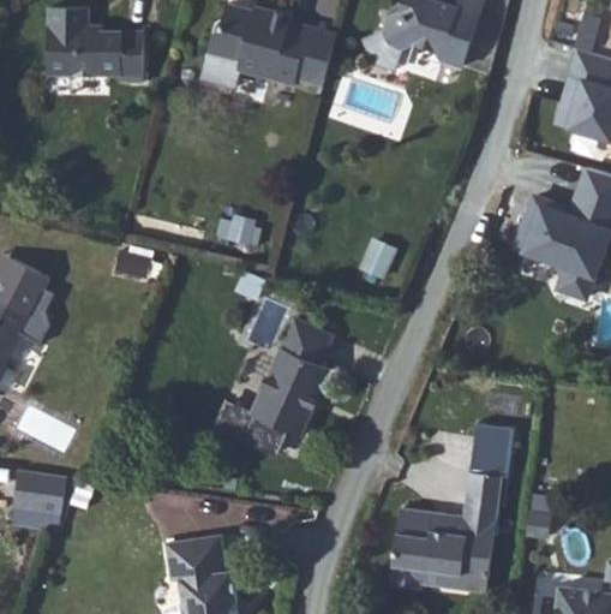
[(460,67),(483,0),(457,0),(456,9),(429,0),(403,0),(399,13),(387,19),(383,31),(363,41),(372,63),(393,70),(401,48),(413,42),(443,53),(441,60),(460,67)]
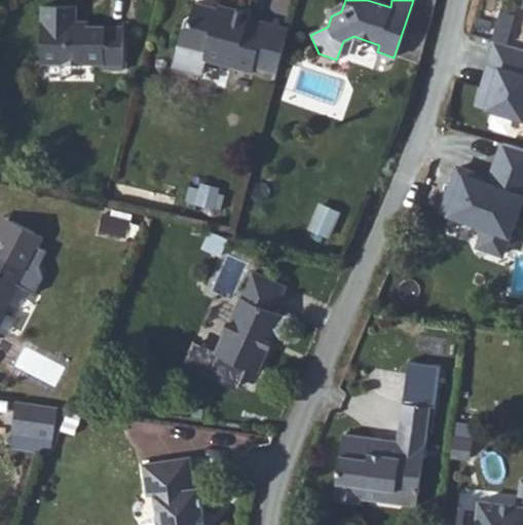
[(227,12),(215,9),(193,3),(187,25),(181,28),(171,68),(199,75),(203,61),(251,73),(252,68),(263,23),(247,19),(249,13),(228,8),(227,12)]
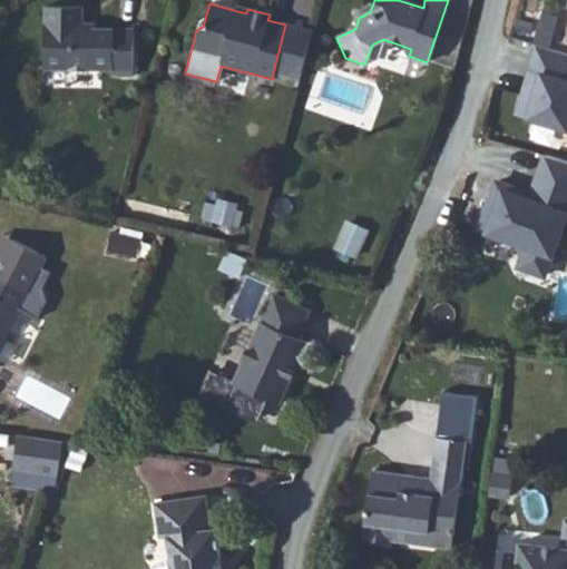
[(80,29),(80,23),(80,8),(44,7),(42,70),(110,70),(110,77),(132,77),(132,29),(93,29),(80,29)]
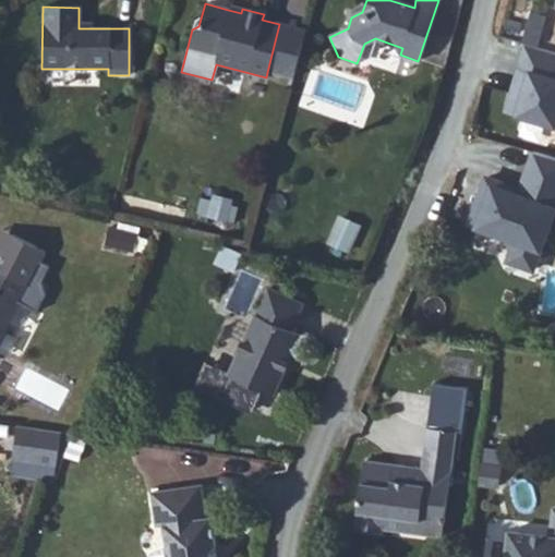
[(304,31),(279,24),(267,72),(291,79),(304,31)]
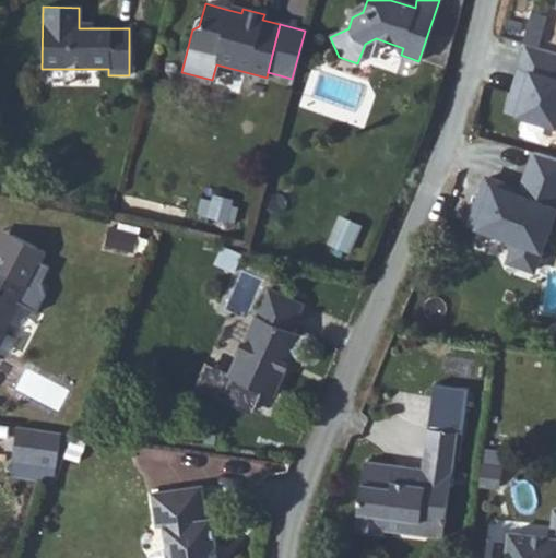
[(555,55),(523,45),(504,115),(555,128),(555,55)]
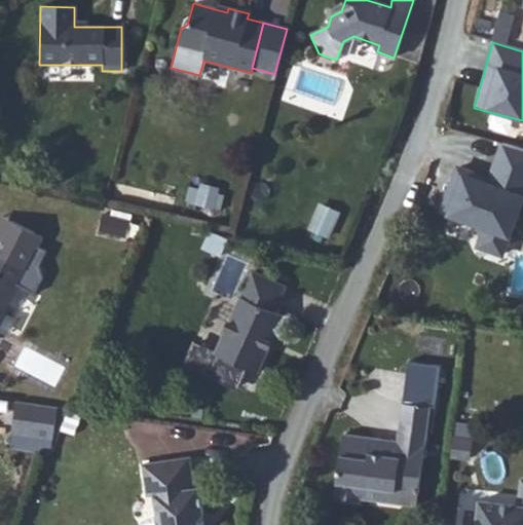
[(502,260),(522,201),(522,152),(499,144),(486,179),(454,169),(439,216),(483,233),(475,250),(502,260)]
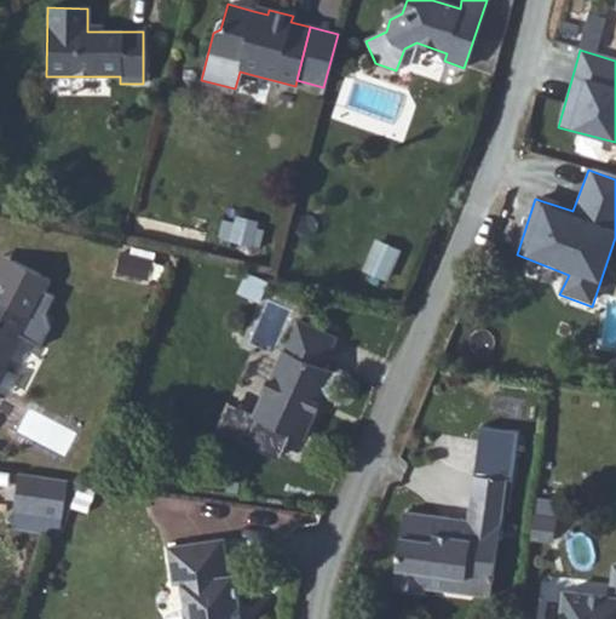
[(396,252),(375,244),(363,273),(383,281),(396,252)]
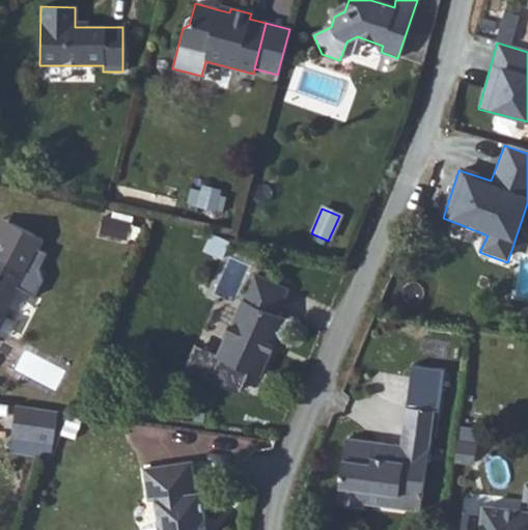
[(130,224),(104,218),(99,234),(126,241),(130,224)]
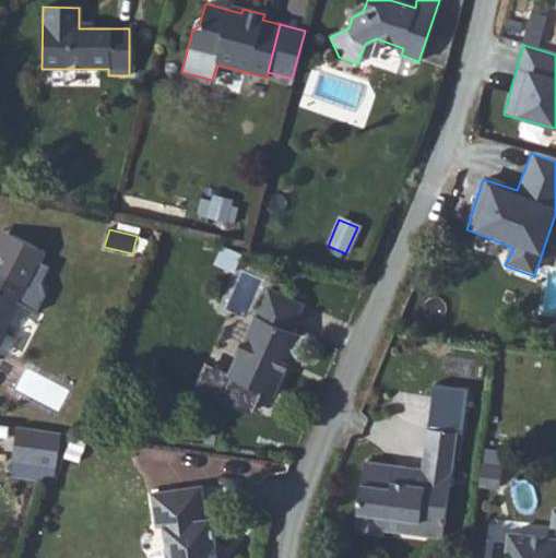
[(0,256),(11,236),(1,232),(0,233),(0,256)]
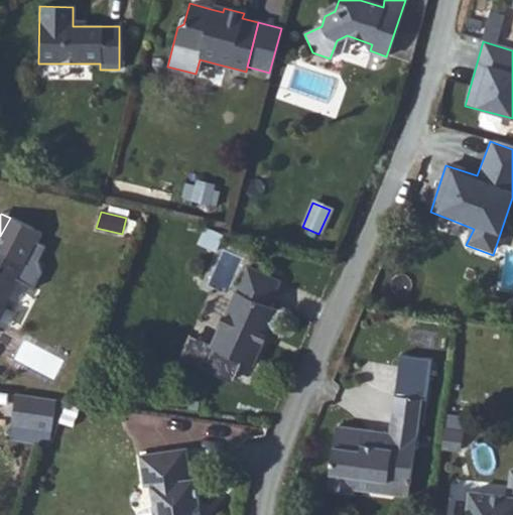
[(39,234),(10,218),(0,236),(0,309),(15,280),(32,289),(40,273),(36,261),(44,247),(35,242),(39,234)]
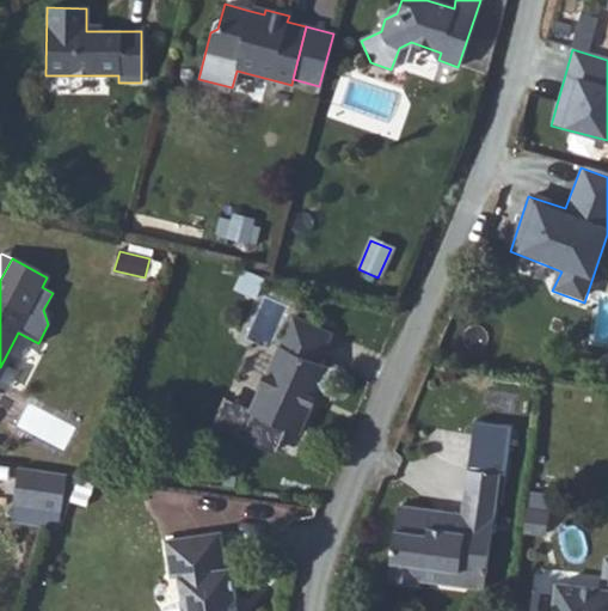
[(244,340),(265,349),(286,306),(263,297),(244,340)]
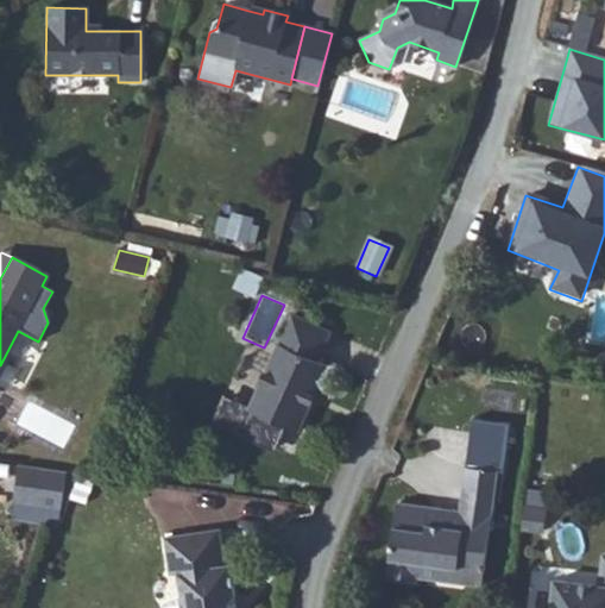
[(296,433),(326,367),(314,362),(327,332),(289,315),(247,411),(296,433)]
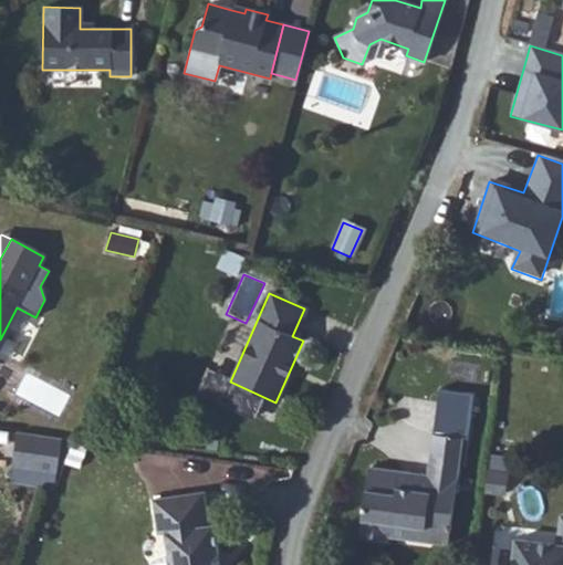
[(226,328),(219,346),(237,354),(244,336),(226,328)]
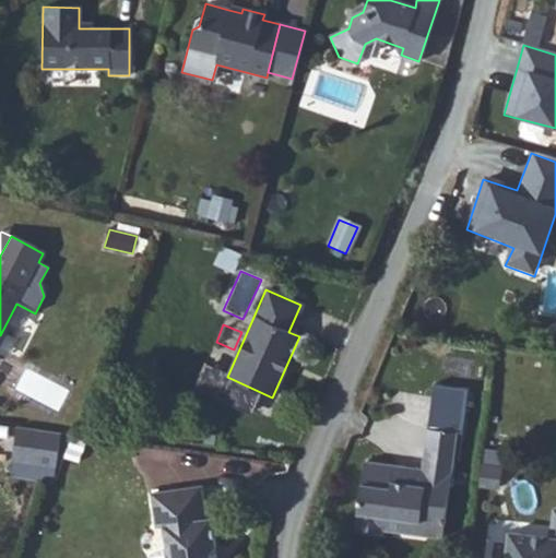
[(59,435),(15,428),(11,461),(55,467),(56,454),(59,435)]
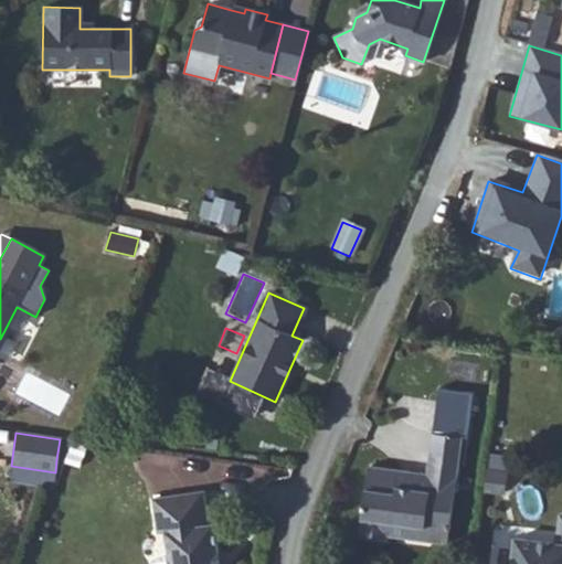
[(428,456),(457,459),(460,438),(431,434),(428,456)]
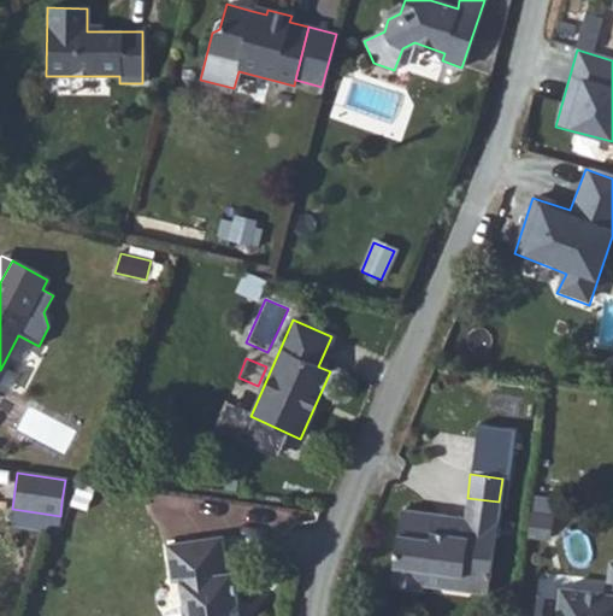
[(483,537),(494,539),(499,502),(467,498),(464,518),(401,510),(390,587),(419,592),(420,586),(423,572),(478,579),(483,537)]
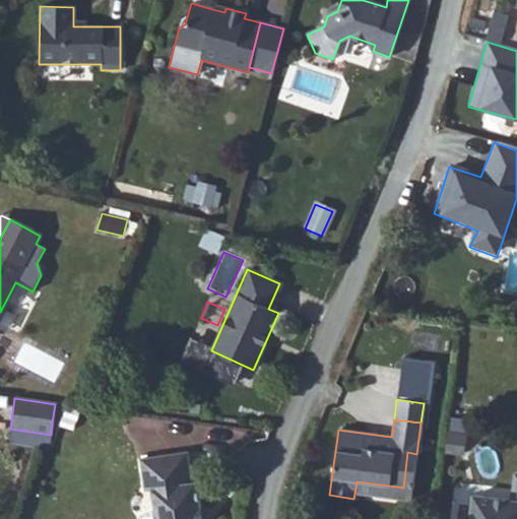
[(51,435),(10,429),(8,443),(48,449),(51,435)]
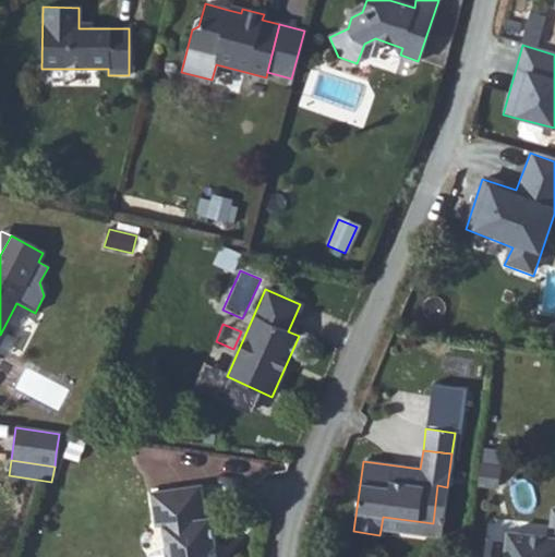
[(494,487),(496,469),(480,467),(478,485),(494,487)]
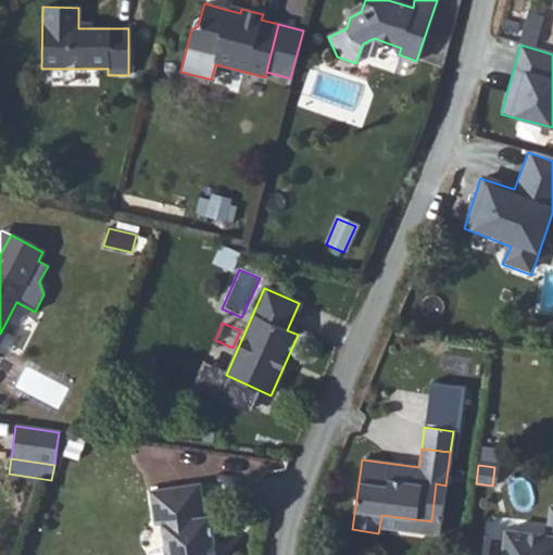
[(203,515),(199,482),(151,489),(156,521),(162,520),(166,554),(214,554),(209,514),(203,515)]
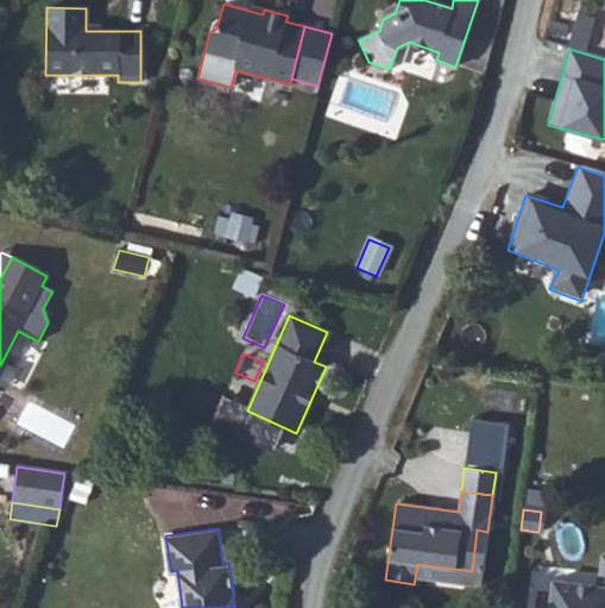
[(479,587),(487,532),(477,530),(472,571),(417,564),(415,578),(479,587)]
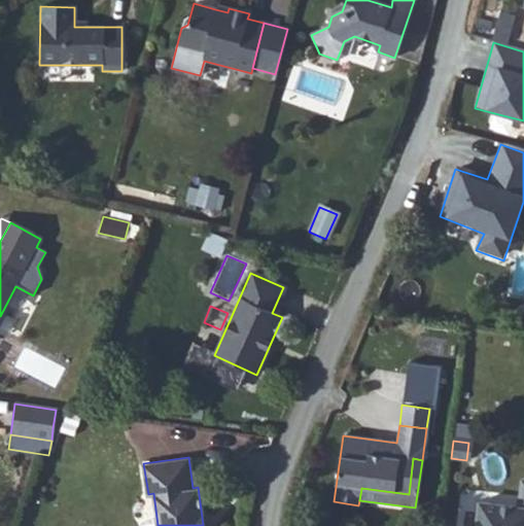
[(523,525),(523,488),(521,488),(518,507),(478,502),(475,525),(523,525)]
